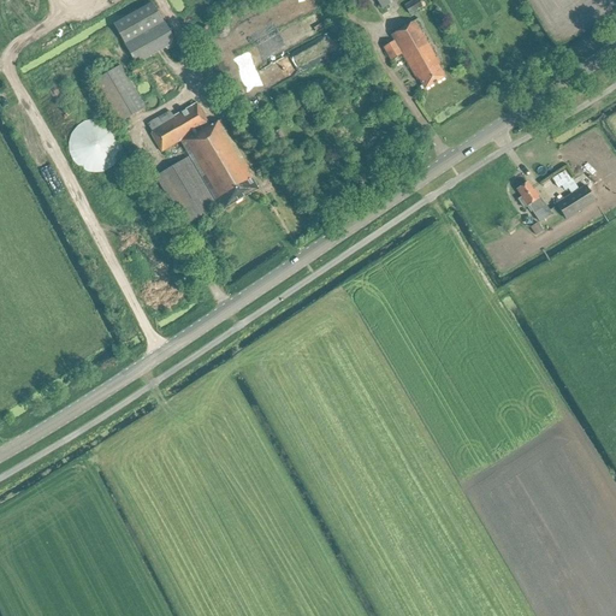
[(291,0),(290,1),(298,16),(312,7),(307,0),(291,0)]
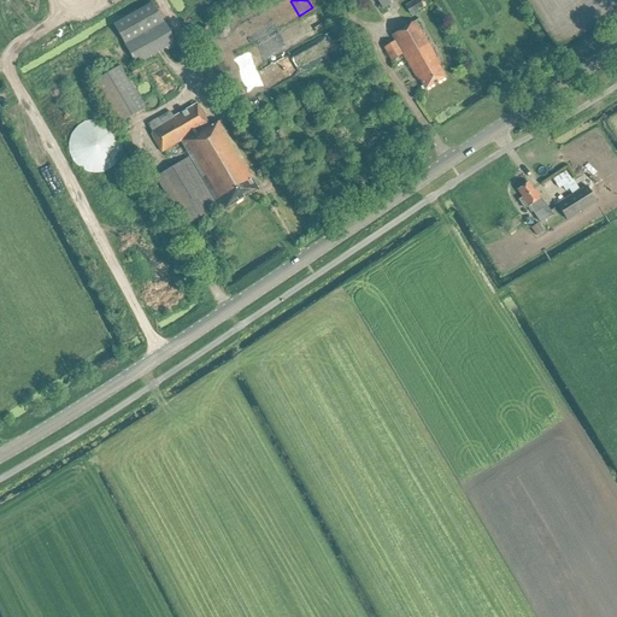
[(410,15),(423,6),(419,0),(412,0),(405,5),(410,15)]
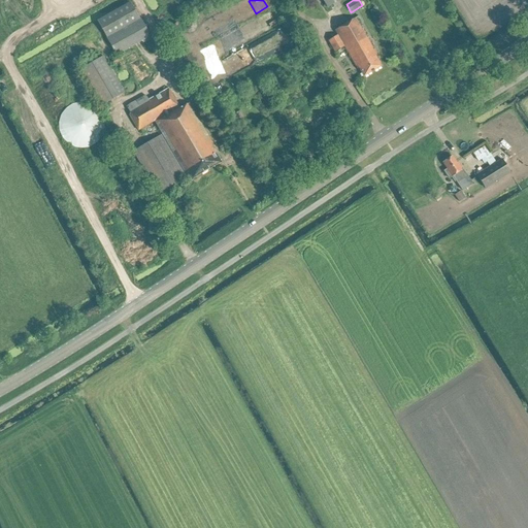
[(140,19),(130,2),(97,21),(116,55),(151,36),(140,19)]
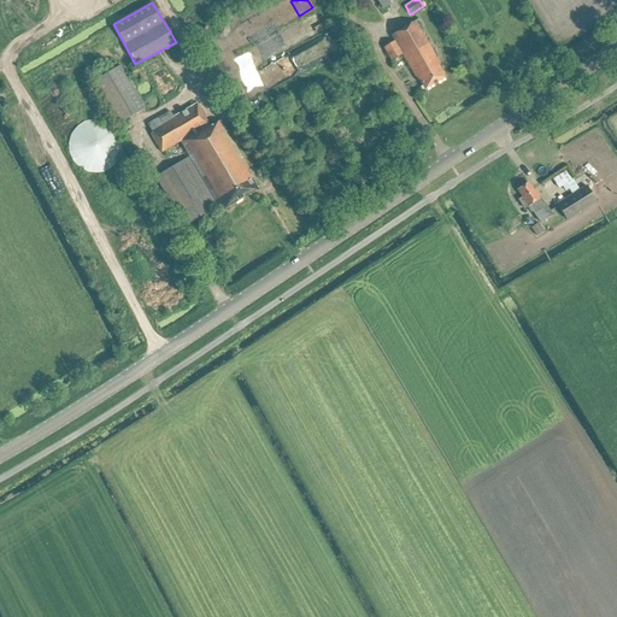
[(440,65),(413,23),(391,37),(392,40),(389,42),(391,45),(383,50),(391,62),(401,56),(416,80),(418,78),(424,89),(445,77),(438,66),(440,65)]
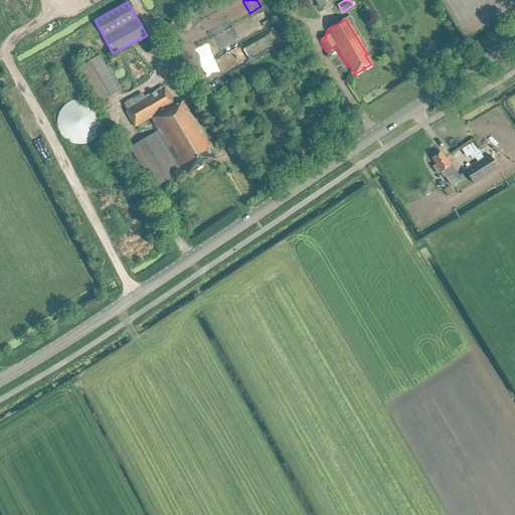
[(111,63),(119,58),(117,53),(108,58),(111,63)]
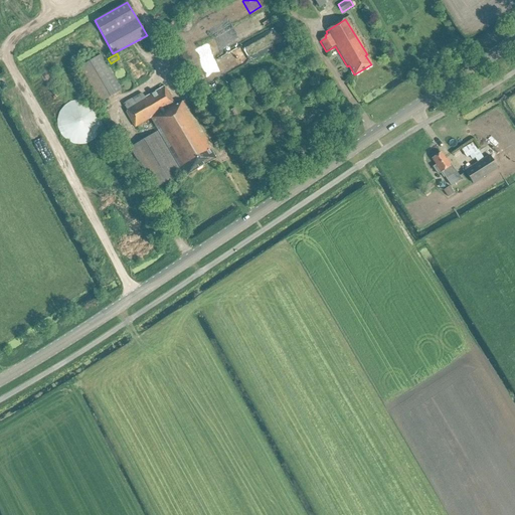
[(98,104),(122,90),(101,54),(77,68),(98,104)]
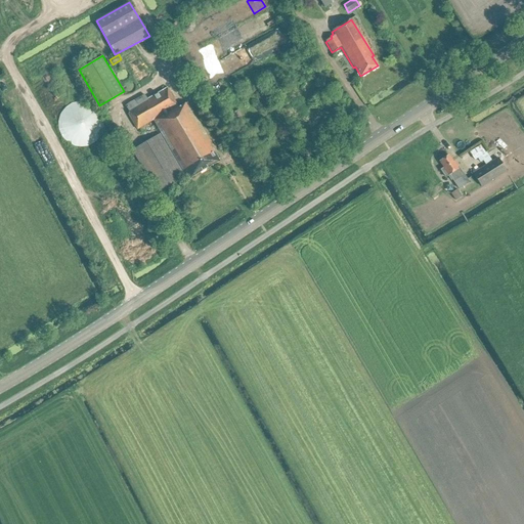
[(178,107),(167,87),(147,98),(144,93),(125,105),(129,113),(128,114),(138,129),(154,120),(187,179),(188,178),(189,179),(219,162),(209,144),(211,143),(187,102),(178,107)]
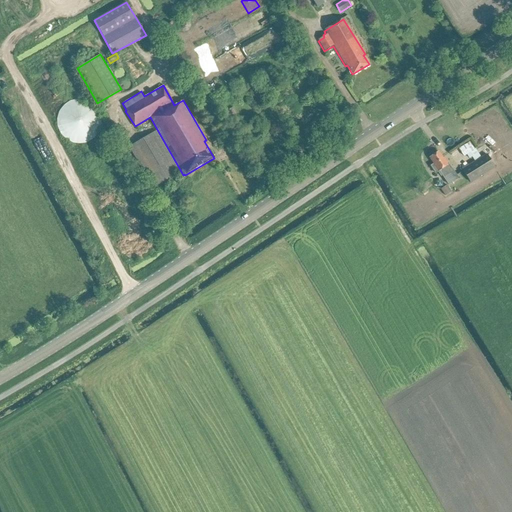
[(79,143),(85,142),(90,140),(95,137),(98,132),(100,127),(101,121),(100,115),(98,110),(95,106),(90,102),(85,100),(79,99),(73,100),(68,102),(63,106),(60,110),(58,115),(57,121),(58,127),(60,132),(63,137),(68,140),(73,142),(79,143)]
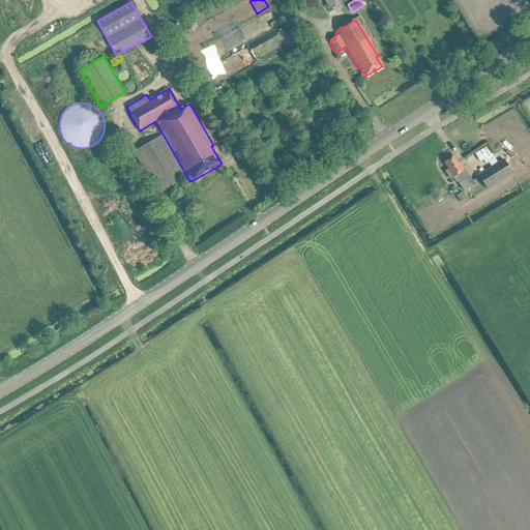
[(157,195),(182,180),(186,177),(163,135),(134,152),(157,195)]
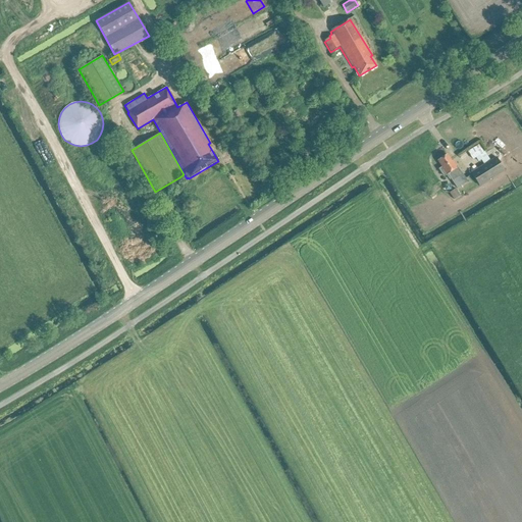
[(487,146),(493,156),(499,153),(492,143),(487,146)]
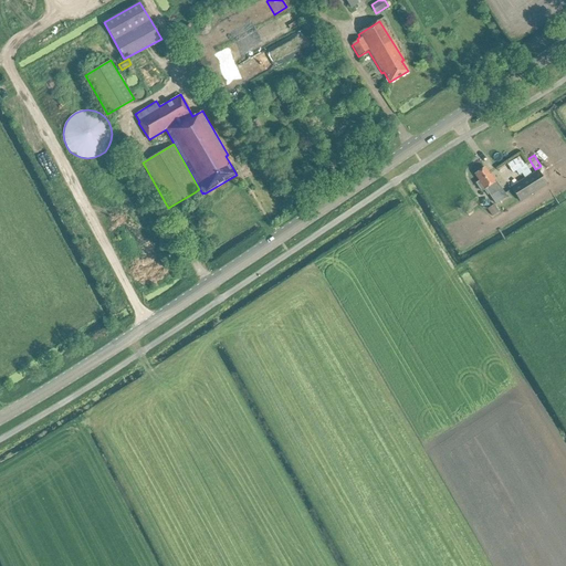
[(506,165),(512,174),(524,166),(519,157),(506,165)]
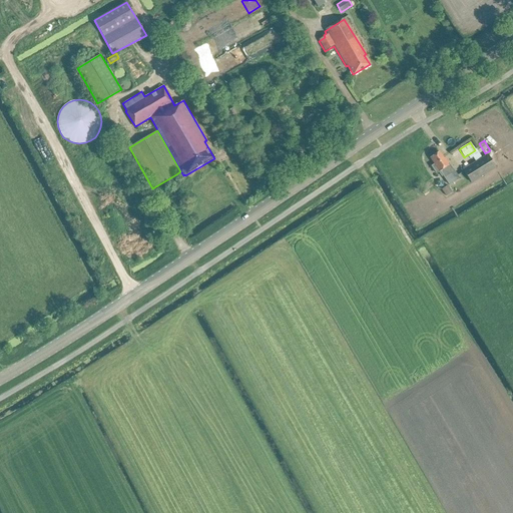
[(443,158),(438,152),(430,157),(434,164),(431,166),(436,174),(440,171),(449,185),(458,178),(452,169),(452,170),(449,165),(444,157),(443,158)]
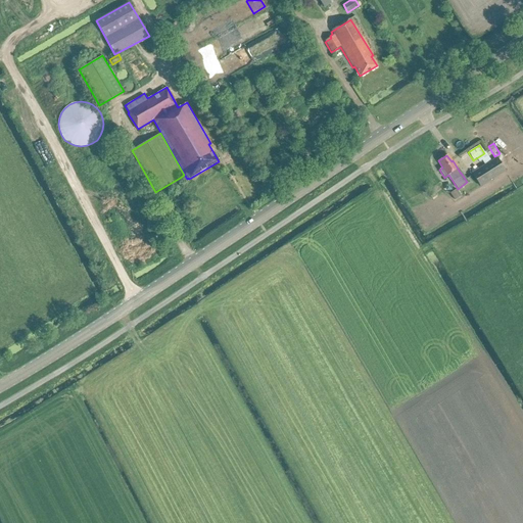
[(480,187),(505,172),(496,158),(472,174),(480,187)]
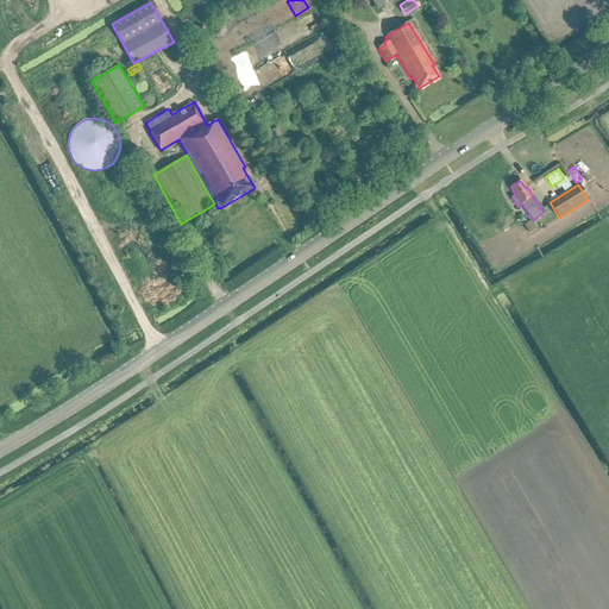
[(537,228),(531,220),(523,225),(529,233),(537,228)]
